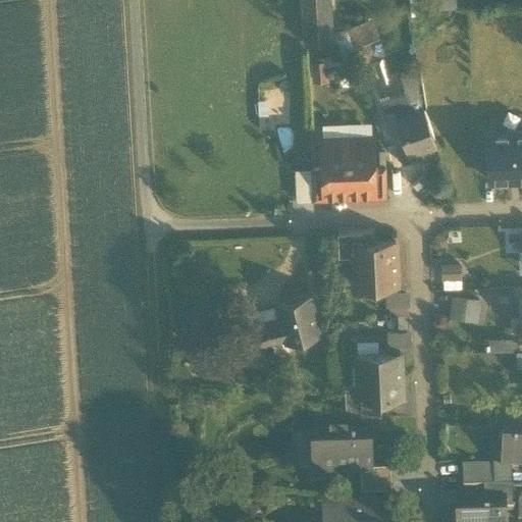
[(332,43),(330,6),(302,7),(304,44),(332,43)]
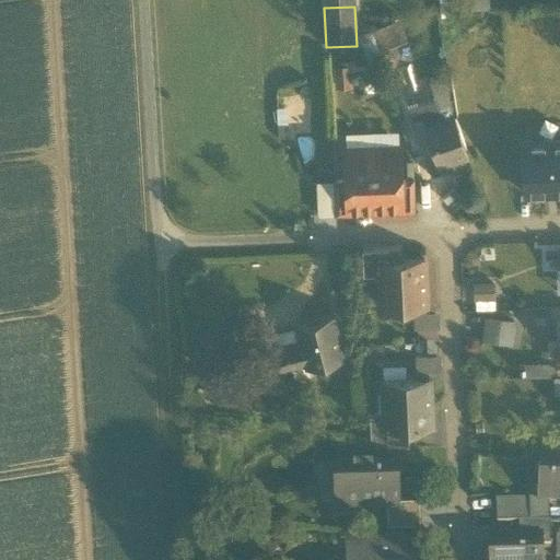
[(386,37),(382,25),(372,30),(375,41),(386,37)]
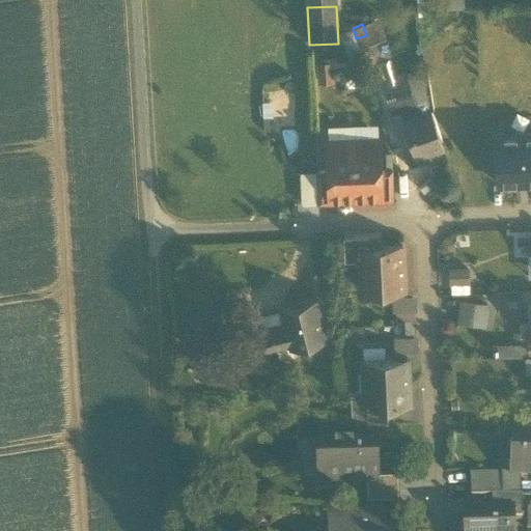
[(333,81),(332,60),(317,61),(318,82),(333,81)]
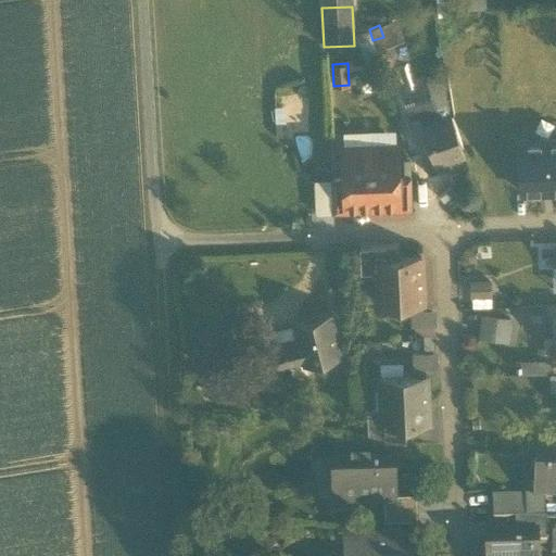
[(427,78),(437,106),(449,102),(443,73),(427,78)]
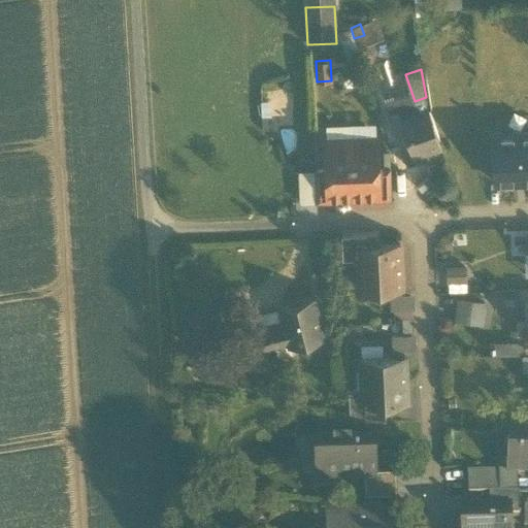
[(398,106),(401,117),(418,111),(415,101),(398,106)]
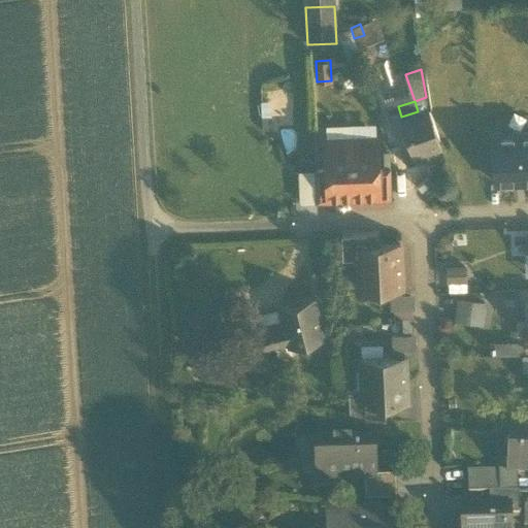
[(401,117),(415,156),(440,147),(428,108),(418,111),(401,117)]
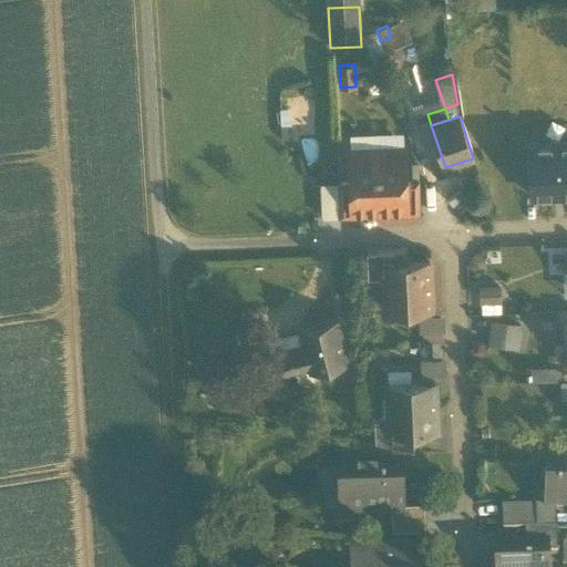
[(403,133),(377,134),(378,153),(404,152),(403,133)]
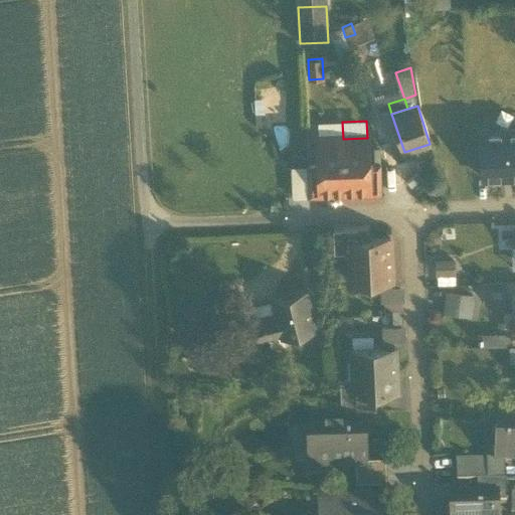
[(319,140),(343,139),(342,122),(318,123),(319,140)]
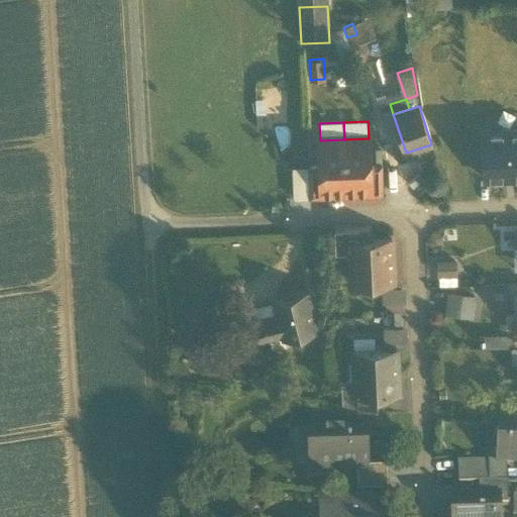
[(485,180),(516,178),(516,129),(484,131),(485,180)]
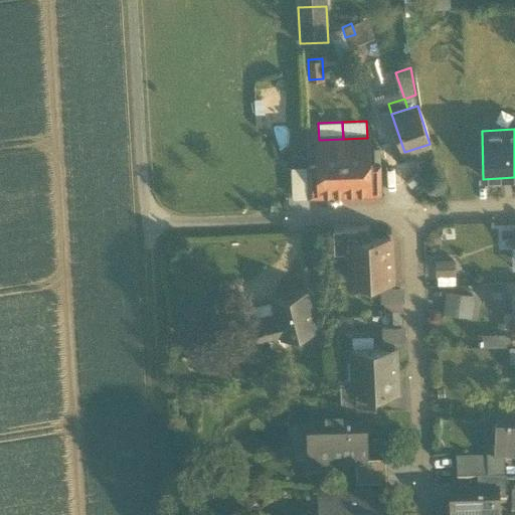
[(367,138),(343,139),(345,187),(355,187),(357,190),(368,189),(367,164),(368,164),(367,138)]
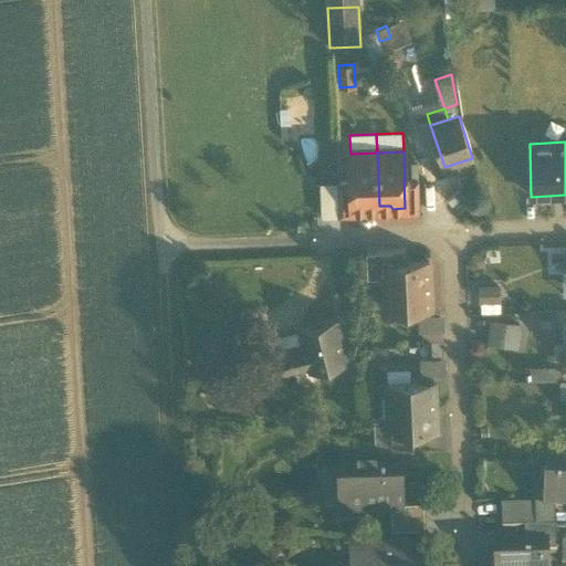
[(367,207),(379,206),(377,153),(350,154),(352,182),(353,210),(365,210),(365,209),(367,207)]
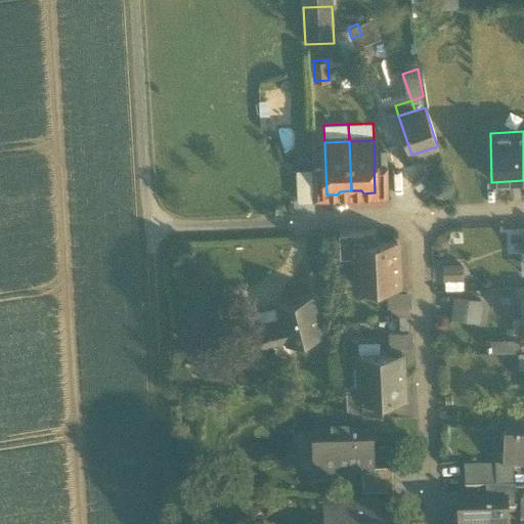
[(374,167),(375,192),(388,192),(387,167),(375,167),(374,167)]
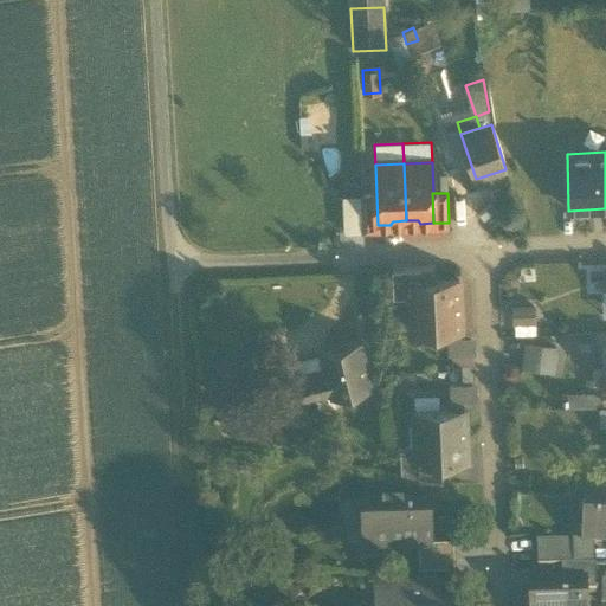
[(363,226),(362,195),(345,197),(346,226),(363,226)]
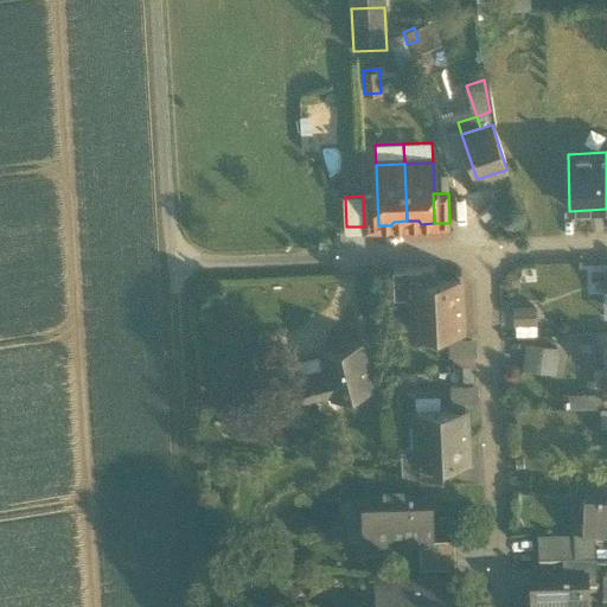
[(363,196),(364,227),(378,225),(377,196),(363,196)]
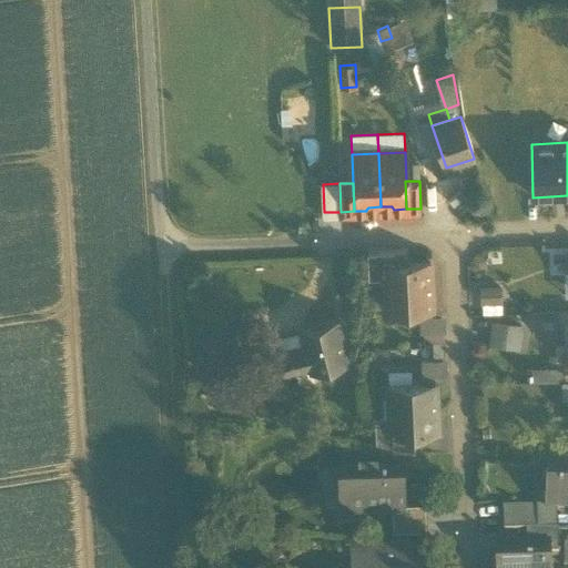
[(367,252),(368,279),(384,279),(384,265),(407,264),(407,251),(367,252)]
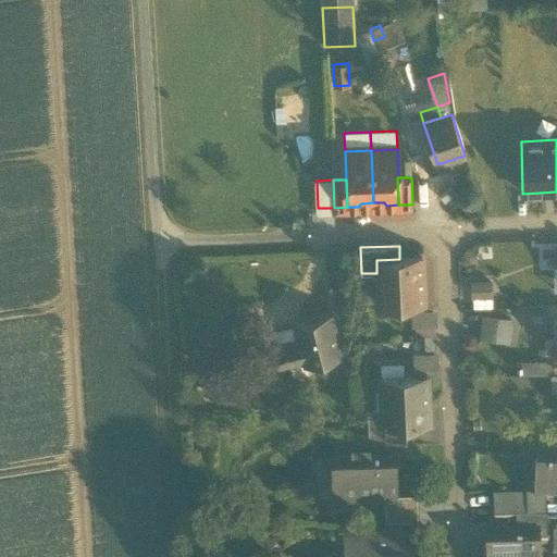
[(376,273),(379,305),(423,302),(422,258),(399,259),(376,260),(376,273)]
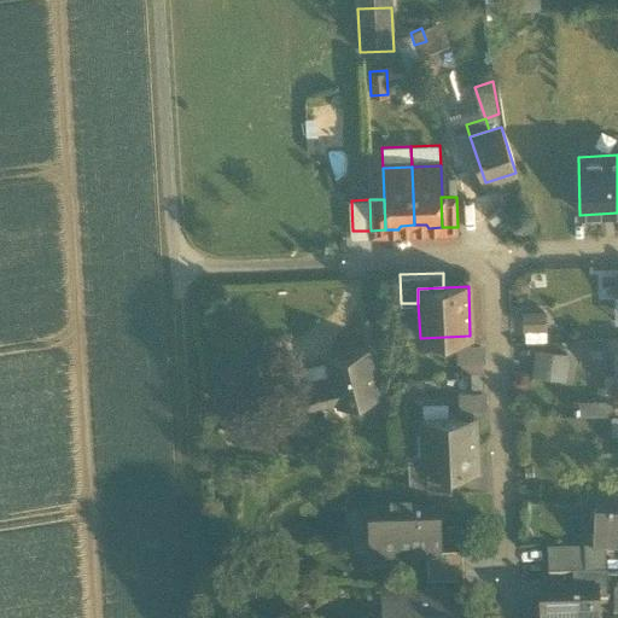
[(522,312),(522,331),(547,331),(547,310),(522,312)]
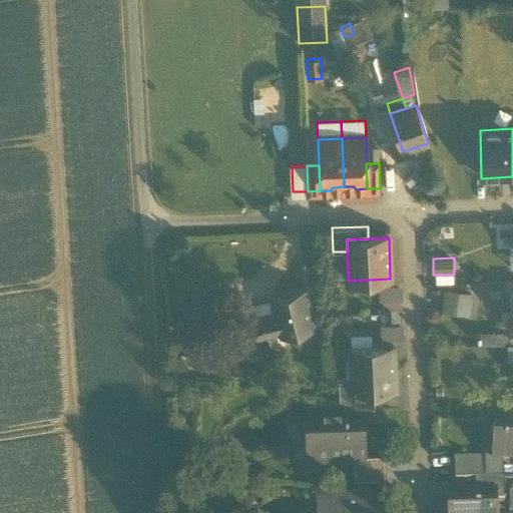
[(379,301),(404,300),(403,286),(378,287),(379,301)]
